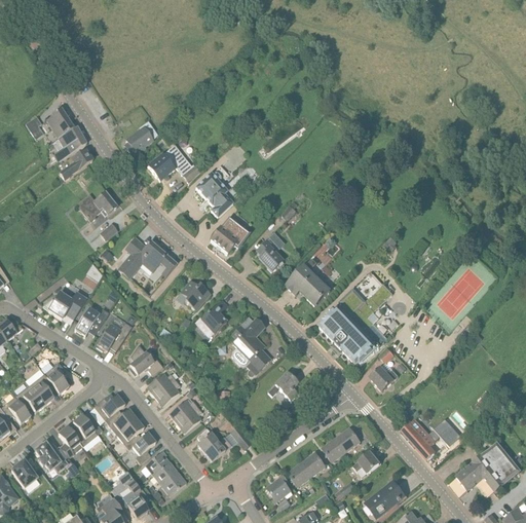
[(59,126),(68,120),(61,110),(52,116),(46,120),(49,125),(47,126),(49,131),(51,129),(58,139),(62,136),(64,135),(59,126)]
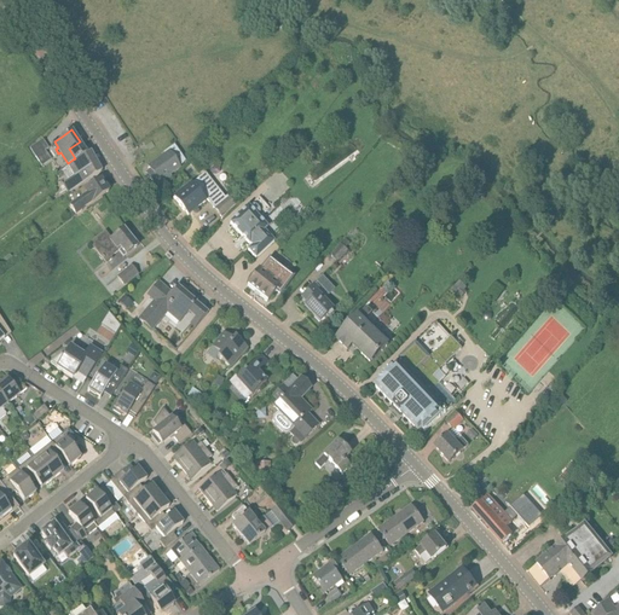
[(51,157),(45,148),(48,145),(42,137),(30,145),(36,155),(41,163),(51,157)]
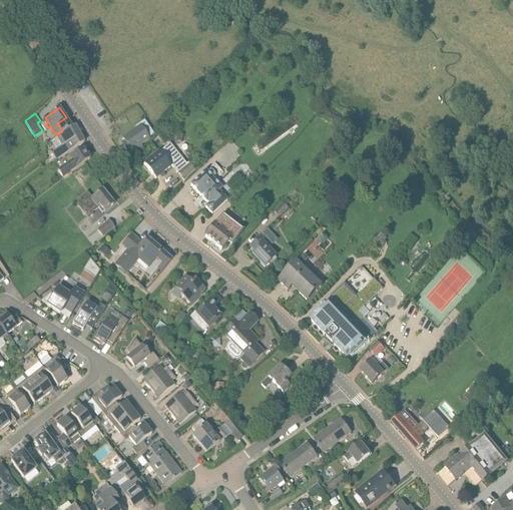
[(74,145),(74,146),(83,140),(74,124),(71,126),(66,117),(57,123),(62,131),(60,132),(62,135),(57,138),(60,144),(51,149),(55,156),(74,145)]
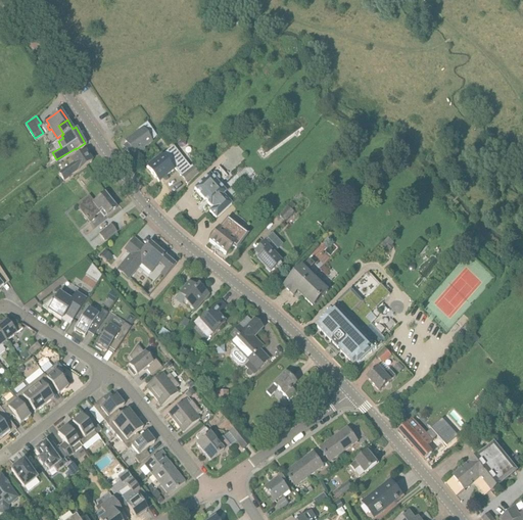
[(143,145),(148,141),(151,139),(142,127),(126,138),(128,141),(124,143),(133,156),(145,147),(143,145)]
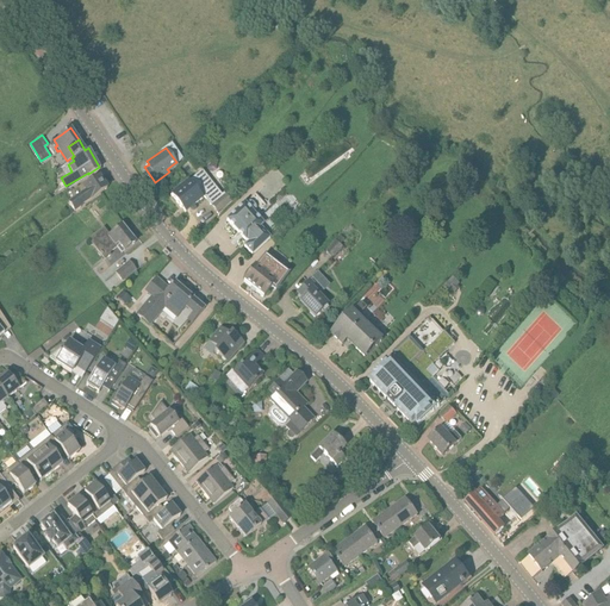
[(225,191),(222,193),(203,168),(188,179),(172,193),(185,210),(201,197),(201,195),(204,194),(218,212),(232,200),(225,191)]
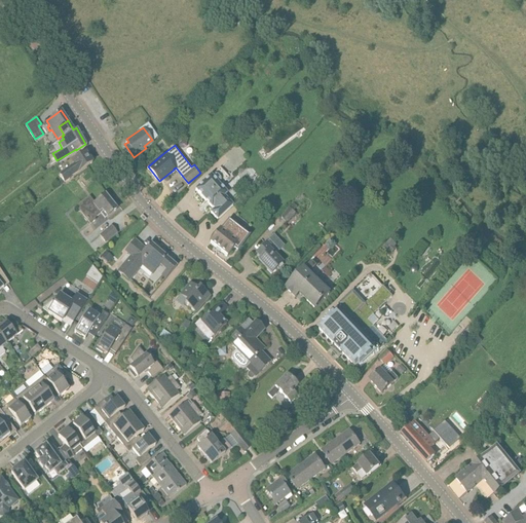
[(70,177),(69,176),(92,160),(85,150),(72,159),(74,163),(60,174),(62,177),(64,181),(70,177)]
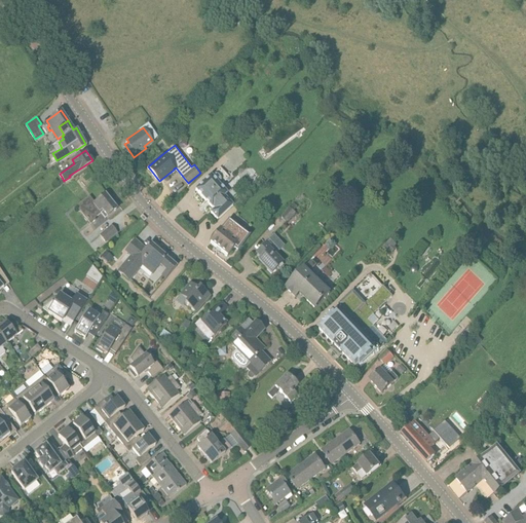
[(218,217),(232,202),(224,193),(227,191),(220,183),(229,175),(220,164),(211,174),(195,188),(212,206),(213,204),(214,207),(211,210),(218,217)]
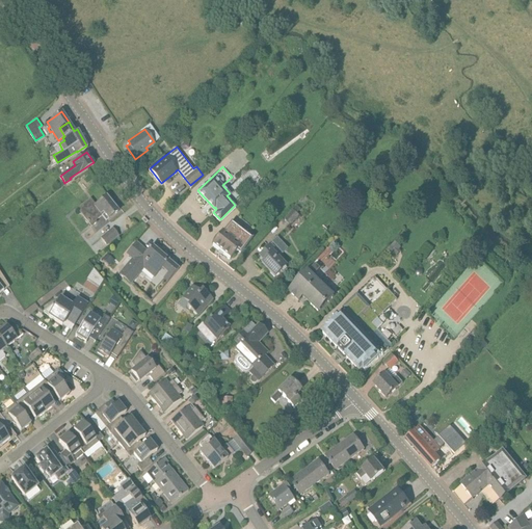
[(104,211),(108,217),(118,209),(106,194),(96,204),(89,196),(78,206),(92,223),(97,219),(96,218),(104,211)]
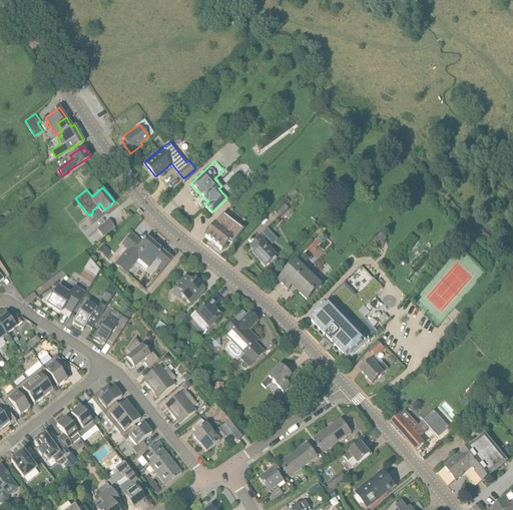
[(288,205),(283,200),(275,208),(280,213),(288,205)]
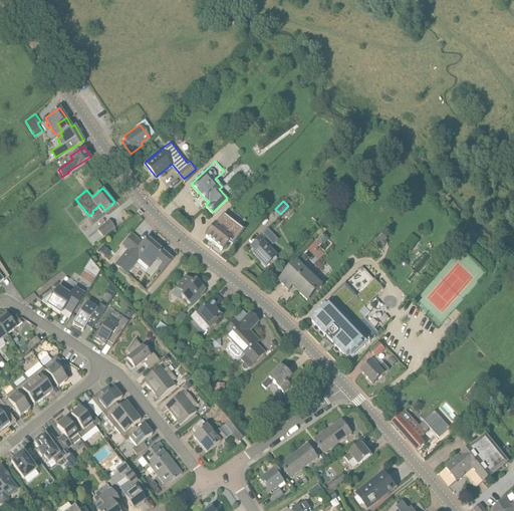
[(222,248),(228,240),(232,243),(243,229),(224,214),(216,223),(215,223),(205,235),(222,248)]
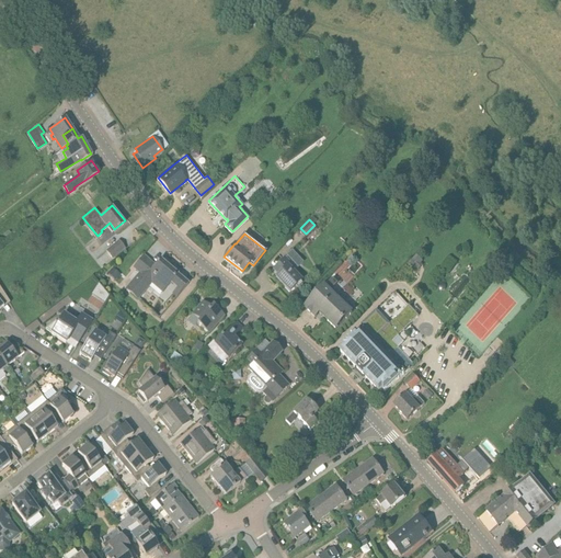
[(107,248),(113,255),(125,246),(118,238),(107,248)]
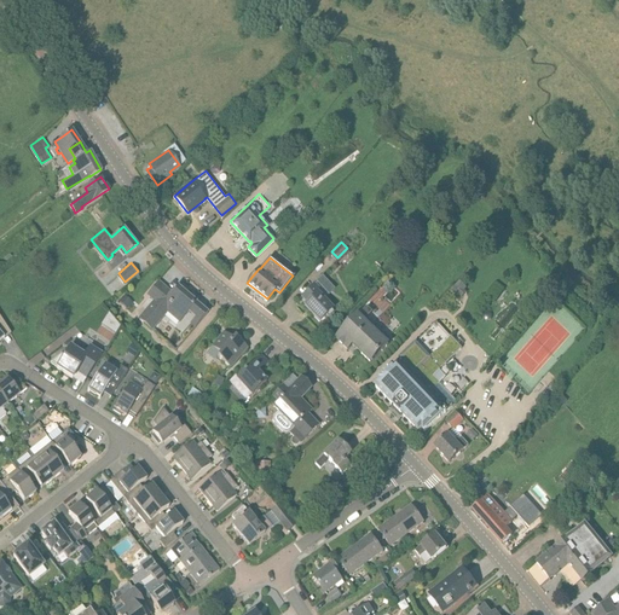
[(450,289),(457,295),(458,293),(461,295),(467,289),(464,286),(467,284),(460,278),(450,289)]
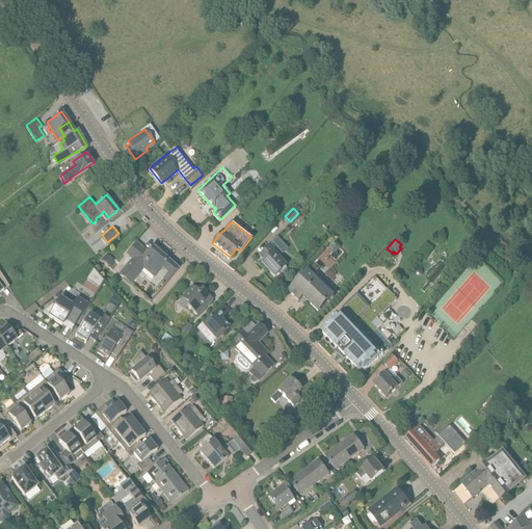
[(166,281),(171,274),(178,267),(152,244),(147,249),(136,240),(127,250),(133,257),(120,272),(130,282),(143,265),(154,274),(162,266),(167,271),(162,276),(166,281)]
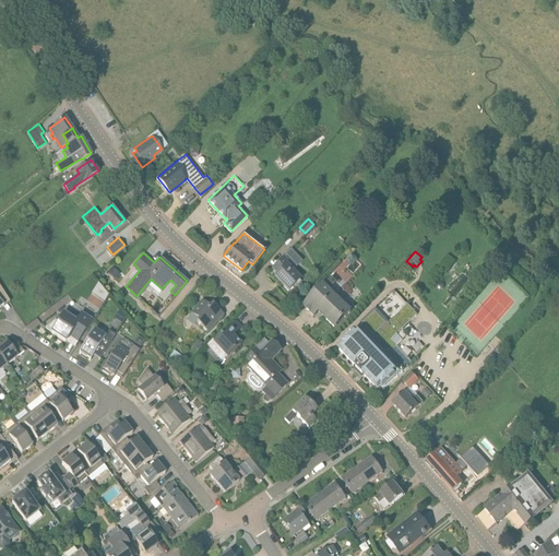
[(447,252),(440,263),(448,269),(455,258),(447,252)]
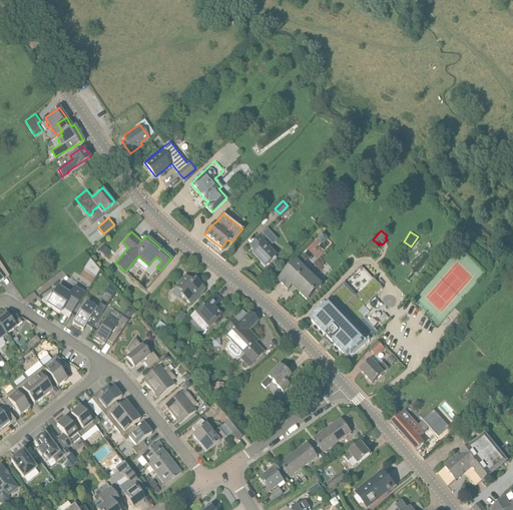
[(265,265),(276,255),(268,245),(270,243),(261,234),(250,243),(254,248),(251,251),(265,265)]
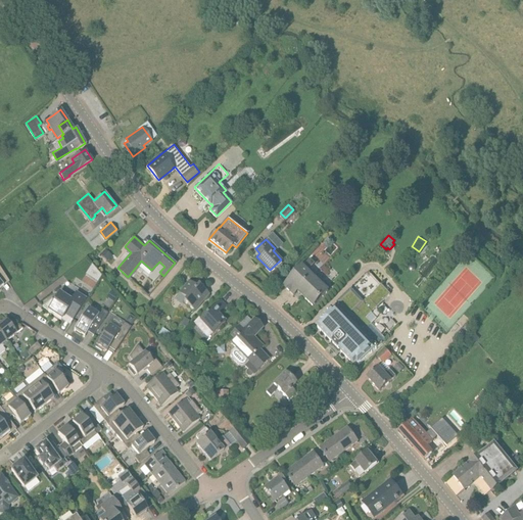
[(112,253),(105,247),(100,252),(107,258),(112,253)]
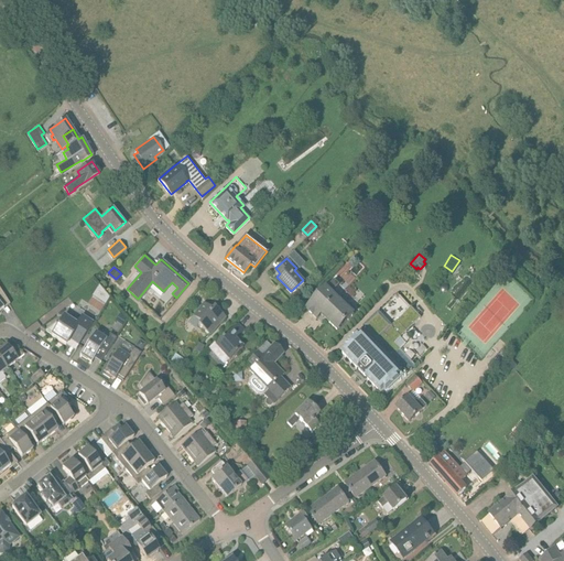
[(355,311),(332,290),(339,282),(335,277),(326,286),(306,306),(317,316),(322,312),(338,327),(355,311)]
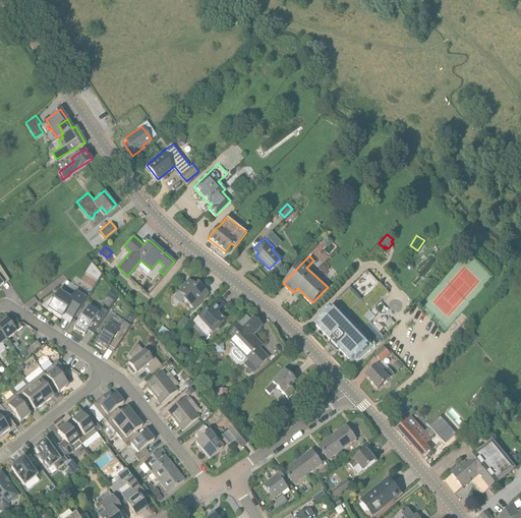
[(91,263),(87,271),(98,278),(103,271),(91,263)]
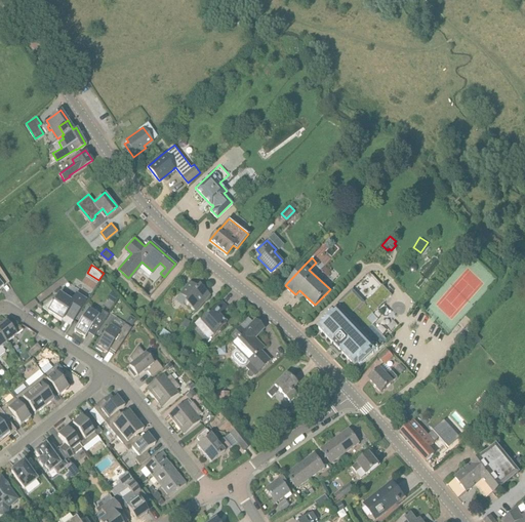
[(0,287),(9,281),(0,267),(0,287)]
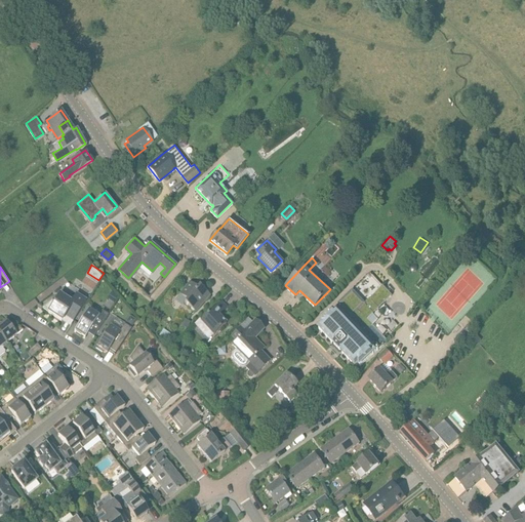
[(69,290),(73,284),(67,280),(63,286),(69,290)]
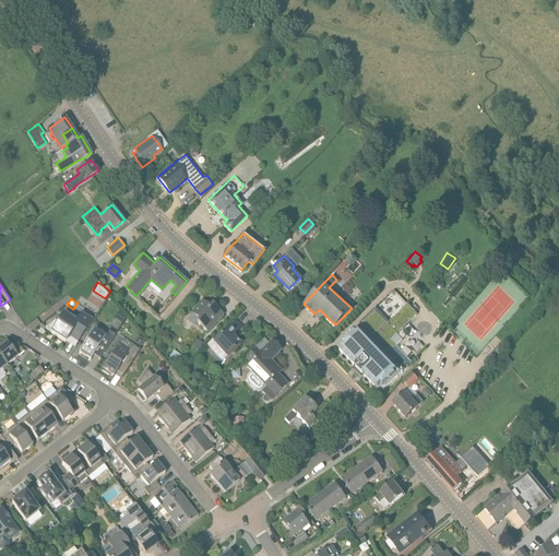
[(197,320),(207,330),(224,312),(212,302),(210,305),(202,298),(191,311),(199,317),(197,320)]
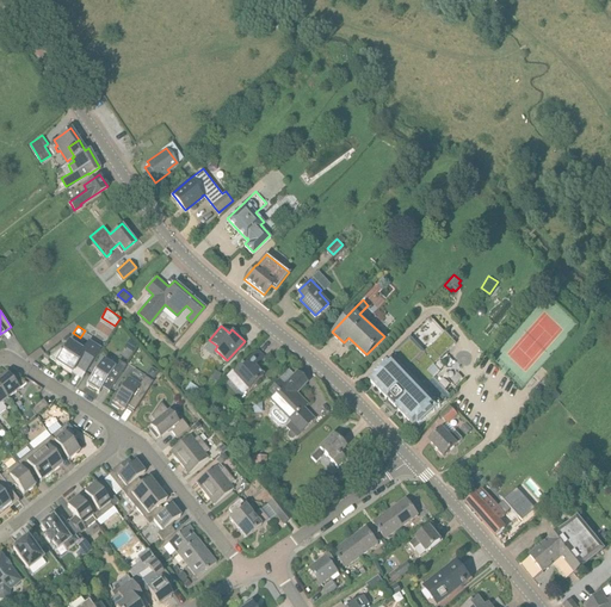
[(426,369),(455,342),(444,332),(425,350),(411,335),(395,350),(399,353),(389,361),(388,360),(372,375),(390,394),(389,396),(389,400),(395,406),(399,406),(401,404),(419,423),(446,397),(429,379),(433,376),(426,369)]
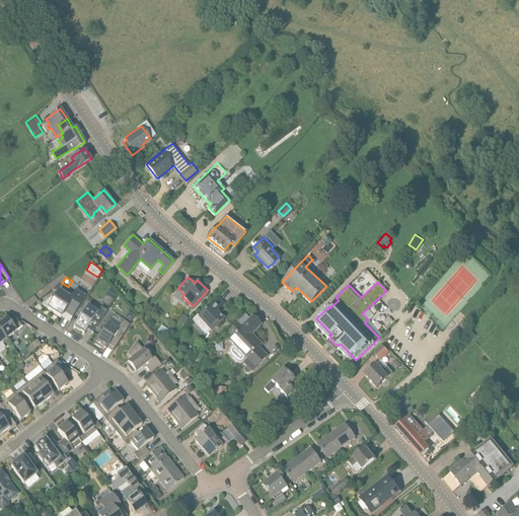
[(61,315),(64,310),(72,315),(85,295),(75,288),(71,296),(59,289),(54,296),(52,294),(43,301),(43,302),(48,305),(48,306),(61,315)]
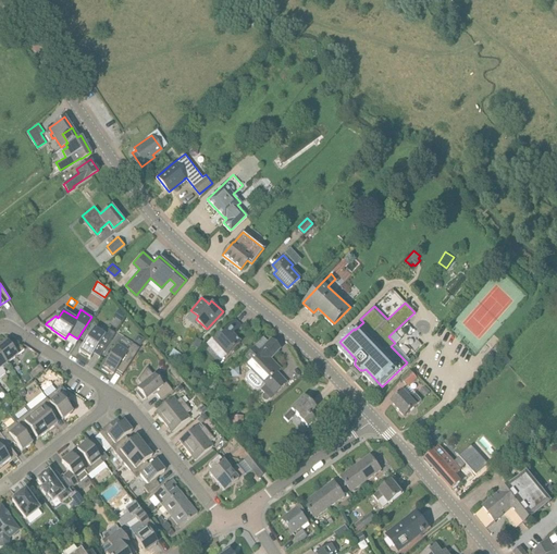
[(220,347),(226,354),(239,341),(231,332),(240,323),(235,318),(213,339),(211,336),(206,342),(214,352),(220,347)]
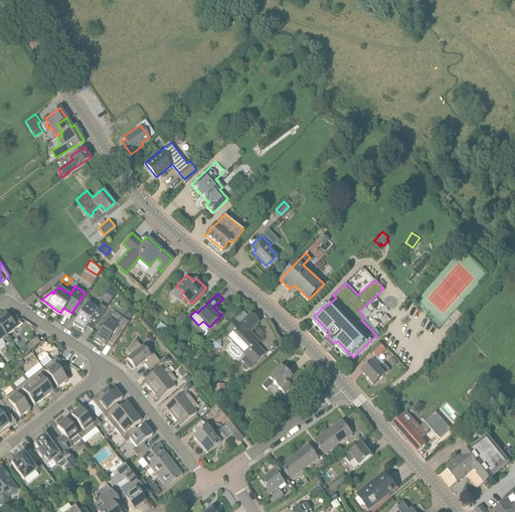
[(92,328),(107,307),(100,303),(97,308),(87,301),(72,323),(82,330),(87,325),(92,328)]
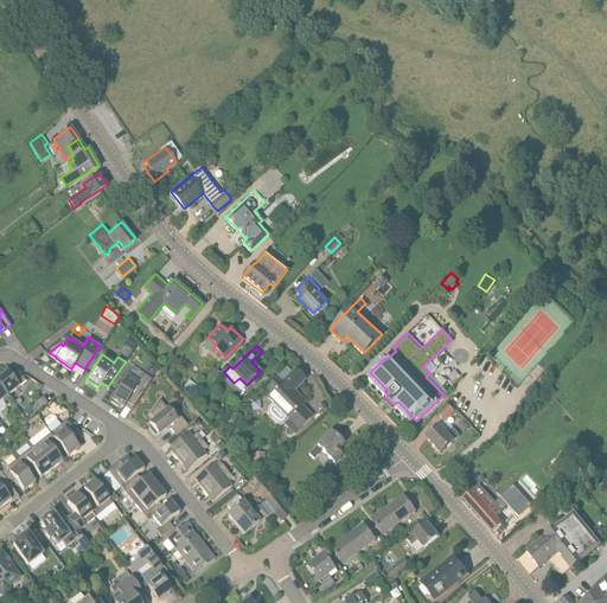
[(146,370),(153,373),(157,367),(151,363),(146,370)]
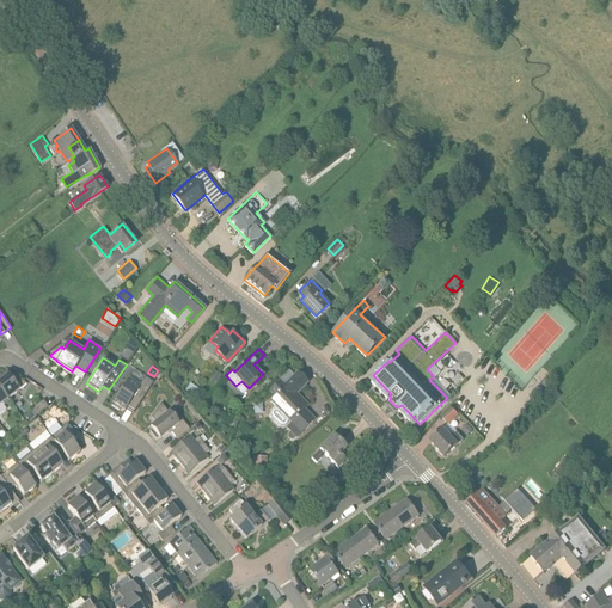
[(212,376),(219,379),(221,372),(214,369),(212,376)]
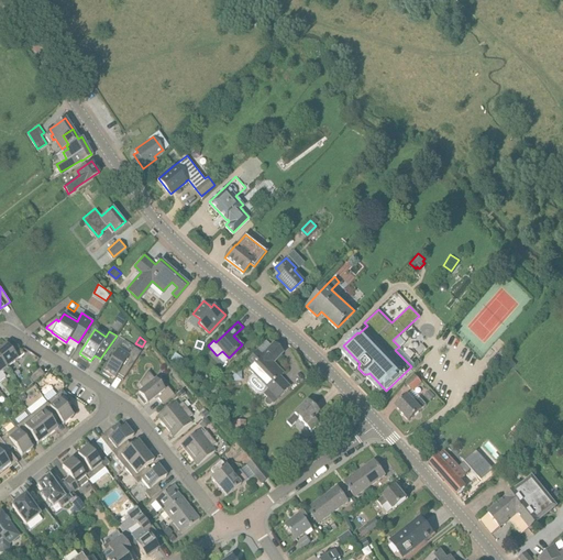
[(269,364),(272,361),(273,362),(284,351),(273,341),(269,344),(266,341),(247,359),(251,362),(247,365),(253,372),(247,376),(247,382),(260,394),(261,392),(265,396),(264,397),(264,401),(266,403),(269,403),(288,385),(278,375),(279,374),(269,364)]
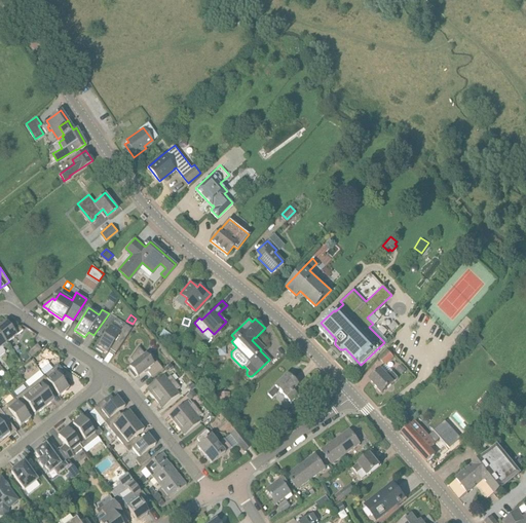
[(0,321),(0,333),(6,341),(23,328),(12,322),(9,324),(6,320),(2,323),(0,321)]
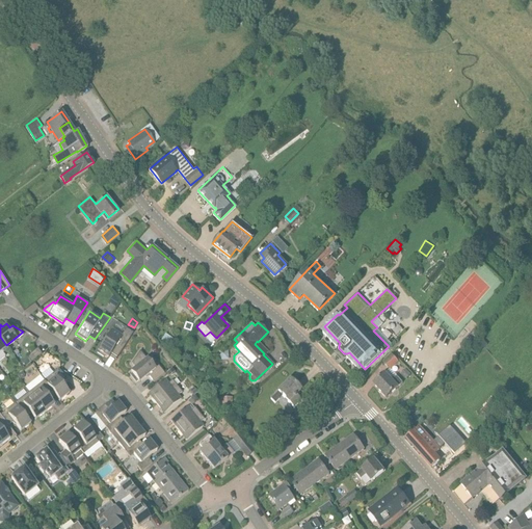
[(112,327),(97,350),(103,354),(105,352),(108,355),(111,351),(116,354),(115,356),(115,358),(133,331),(126,326),(122,334),(112,327)]
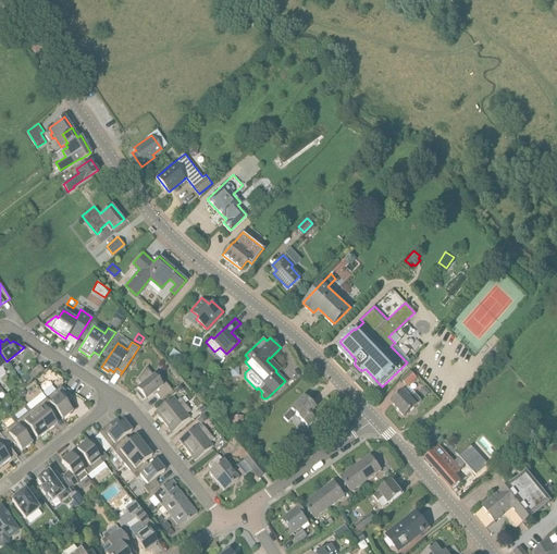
[(45,368),(39,362),(32,369),(32,368),(28,371),(33,377),(45,368)]
